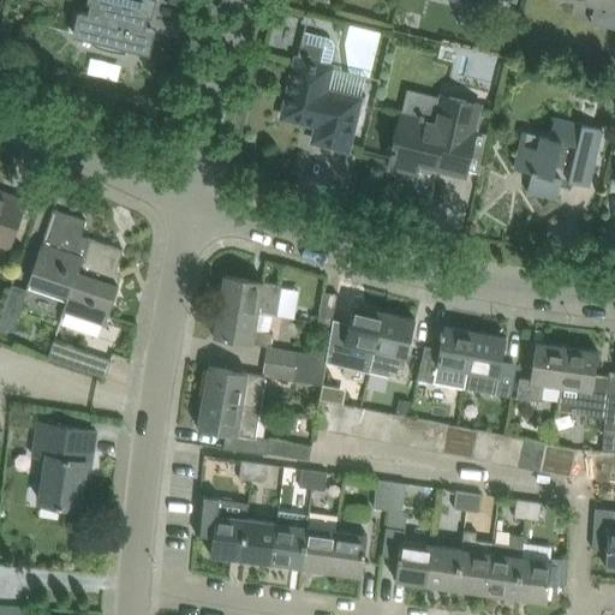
[(156,0),(88,0),(88,1),(93,3),(89,15),(83,12),(77,37),(95,42),(94,47),(100,49),(107,52),(113,53),(120,54),(127,55),(127,49),(147,54),(153,30),(145,28),(149,17),(153,18),(156,0)]
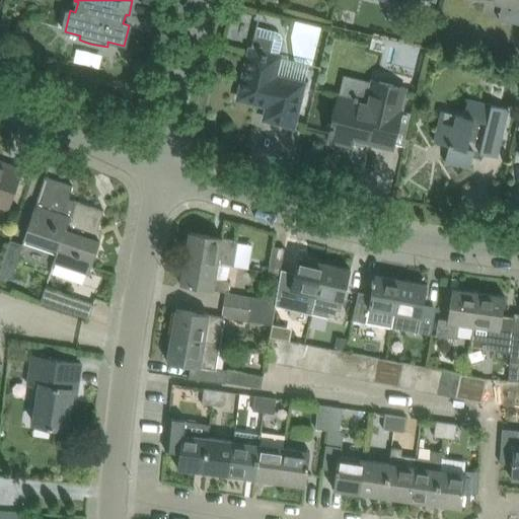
[(518,0),(487,0),(503,4),(516,7),(512,22),(518,24),(518,0)]
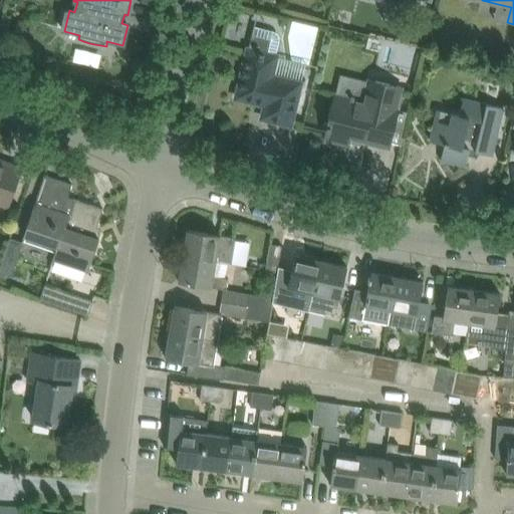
[(272,76),(277,56),(280,43),(280,37),(276,33),(254,27),(249,49),(248,49),(237,98),(265,105),(262,118),(291,125),(301,82),(272,76)]
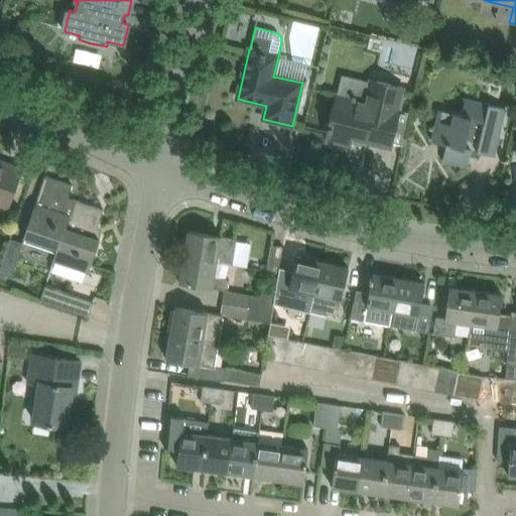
[(337,95),(327,138),(330,139),(329,141),(346,145),(347,143),(350,143),(351,138),(354,139),(352,144),(354,145),(354,143),(361,145),(361,146),(362,147),(364,141),(365,141),(365,143),(367,144),(367,145),(389,150),(390,149),(391,150),(392,142),(400,110),(399,110),(404,89),(377,82),(370,81),(370,84),(365,102),(337,95)]
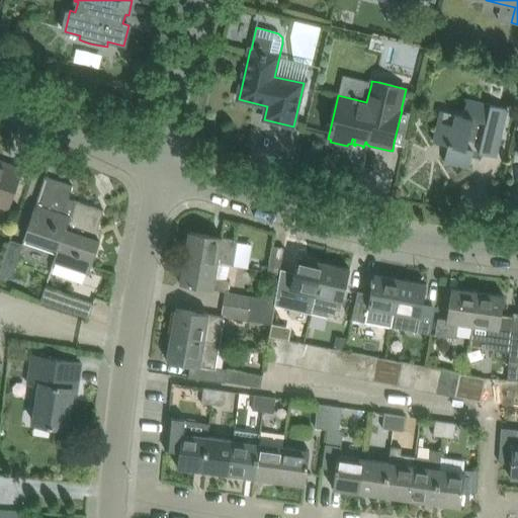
[(438,122),(433,143),(448,146),(444,163),(469,169),(473,152),(497,157),(508,109),(467,99),(463,116),(456,114),(453,125),(438,122)]
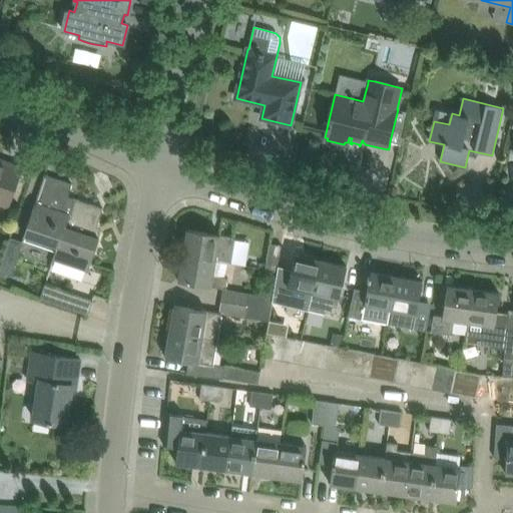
[(0,203),(9,206),(22,167),(0,160),(0,203)]
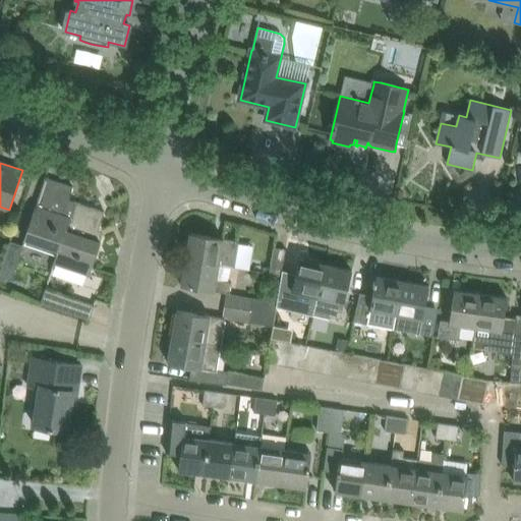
[(25,239),(58,250),(59,250),(74,206),(68,204),(73,188),(46,178),(25,239)]
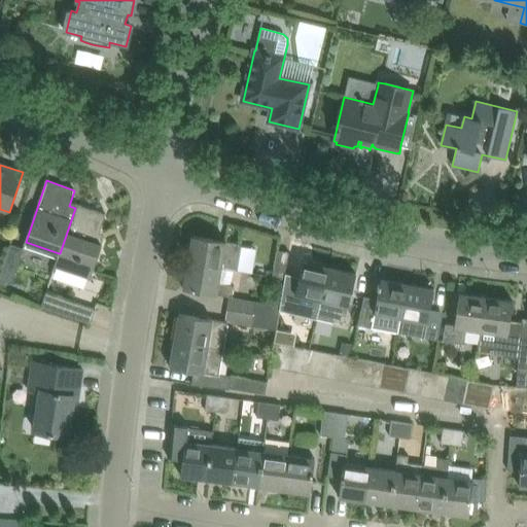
[(76,205),(75,208),(60,253),(59,253),(55,267),(91,279),(103,241),(98,240),(106,215),(76,205)]
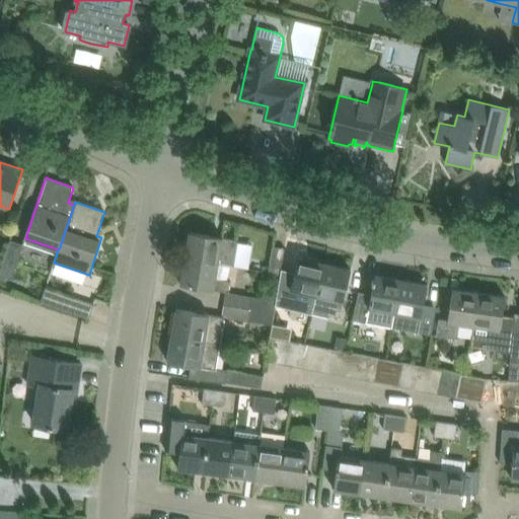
[(233,267),(238,240),(190,232),(186,257),(217,264),(233,267)]
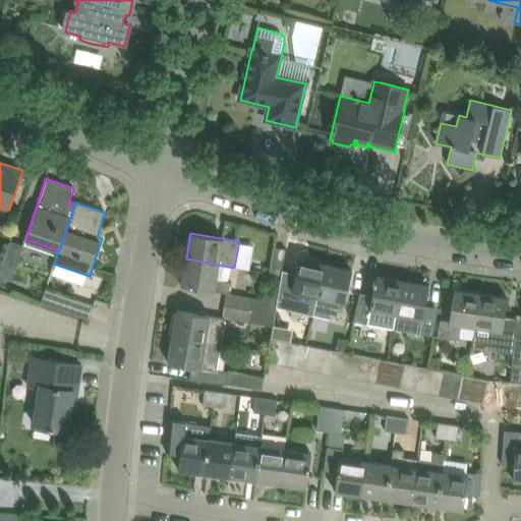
[(271,271),(283,273),(283,271),(287,249),(275,247),(271,271)]
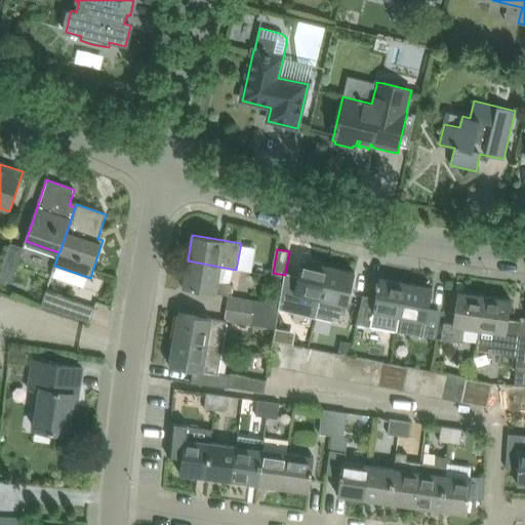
[(216,282),(219,267),(188,260),(183,288),(229,296),(232,296),(232,295),(234,285),(216,282)]
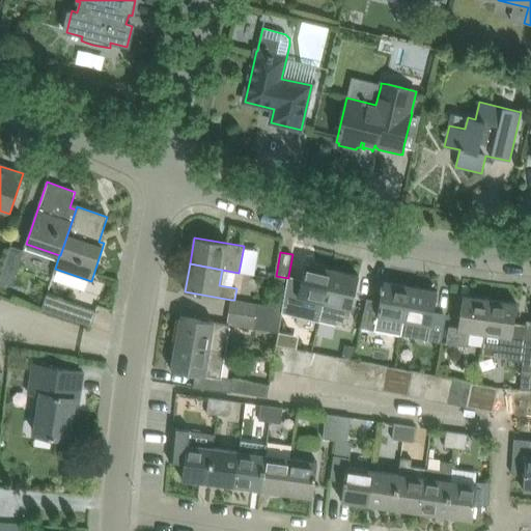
[(282,307),(282,312),(319,322),(332,271),(306,263),(303,279),(288,276),(288,278),(282,307)]
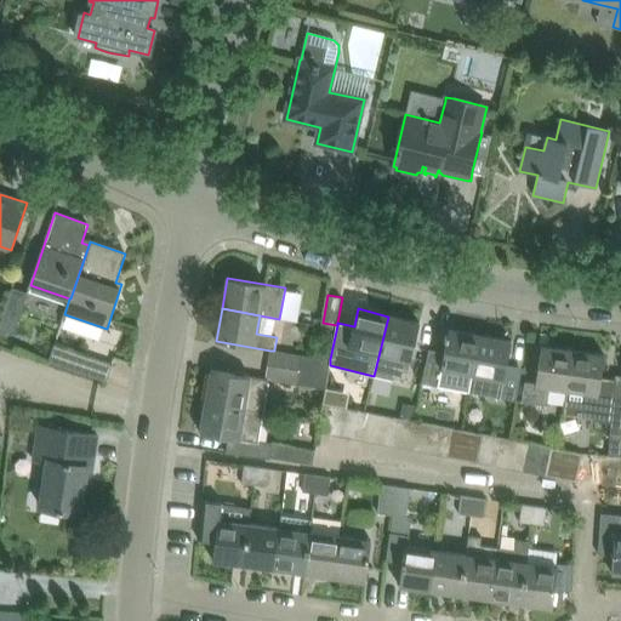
[(3,314),(0,323),(0,329),(15,334),(20,320),(3,314)]
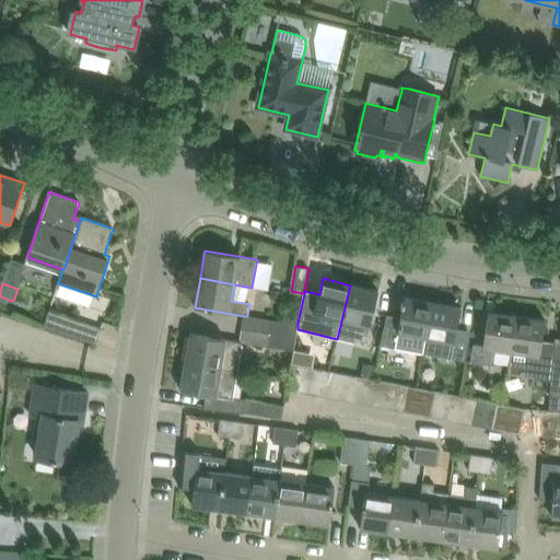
[(365,342),(378,292),(350,286),(337,339),(352,342),(353,339),(365,342)]
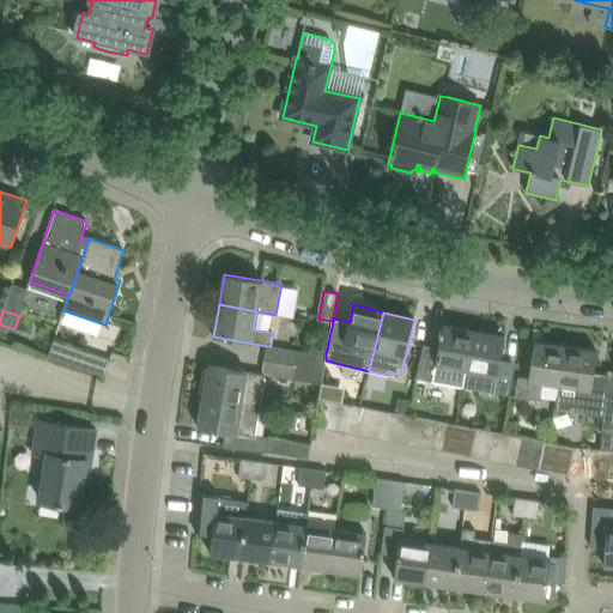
[(466,370),(474,332),(443,326),(442,332),(439,332),(439,335),(441,337),(432,383),(462,388),(466,370)]
